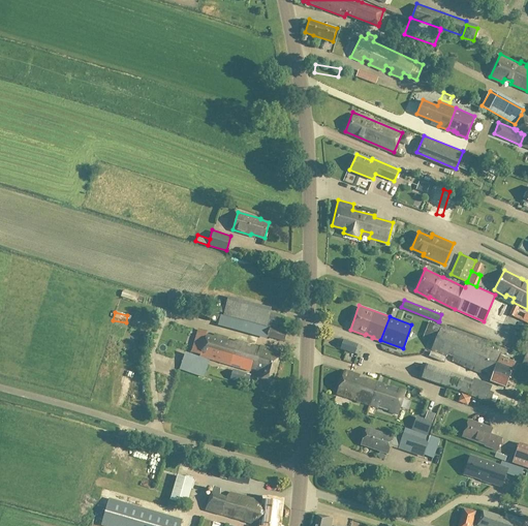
[(268,336),(270,328),(243,321),(241,331),(268,338),(268,336)]
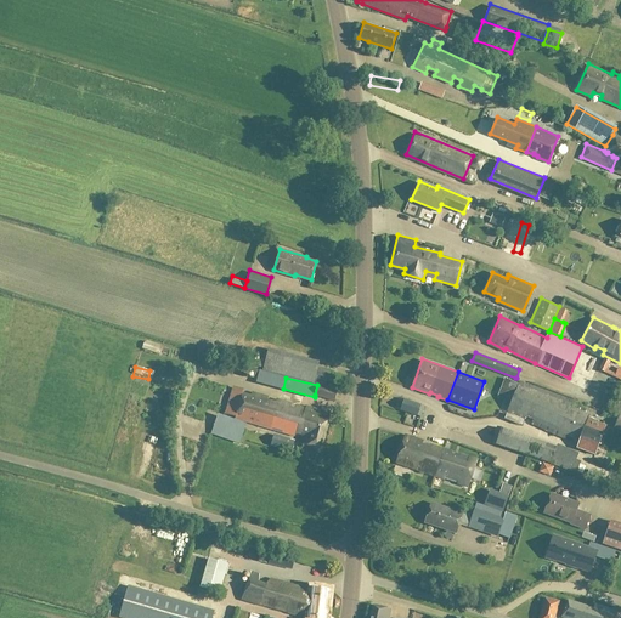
[(590,417),(590,414),(585,412),(587,407),(574,402),(575,400),(514,378),(509,389),(515,391),(508,410),(524,418),(526,415),(534,418),(532,423),(565,437),(566,435),(579,440),(576,447),(596,453),(605,425),(598,421),(599,420),(590,417)]
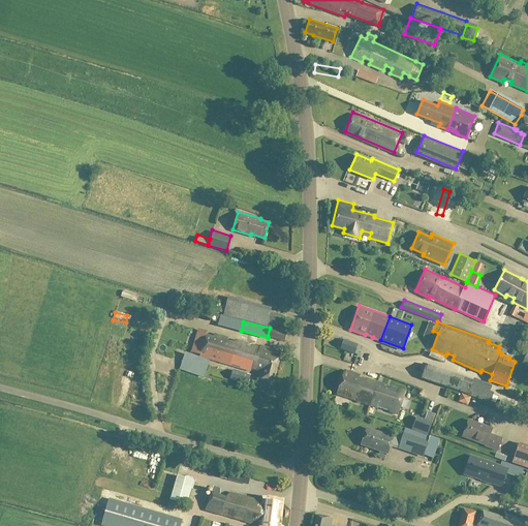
[(270,328),(268,336),(284,340),(286,332),(270,328)]
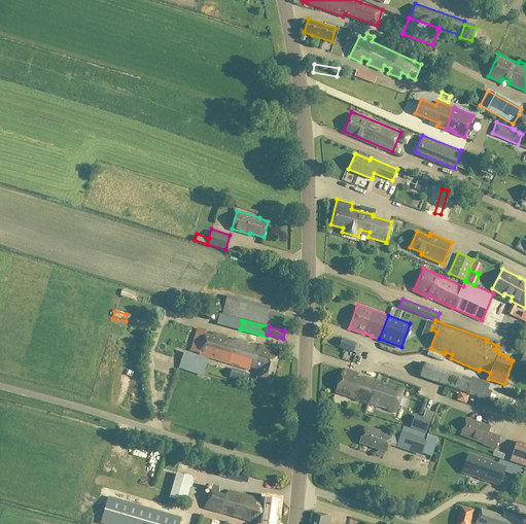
[(198,327),(190,350),(207,354),(208,352),(220,356),(219,359),(220,360),(226,338),(226,336),(213,332),(212,335),(205,333),(206,329),(198,327)]
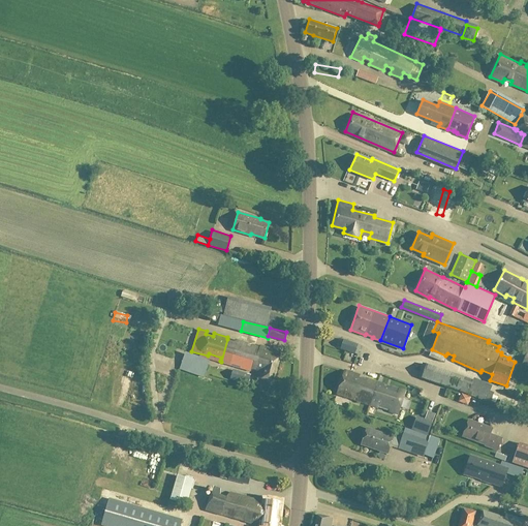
[(322,351),(332,352),(334,336),(323,335),(322,351)]
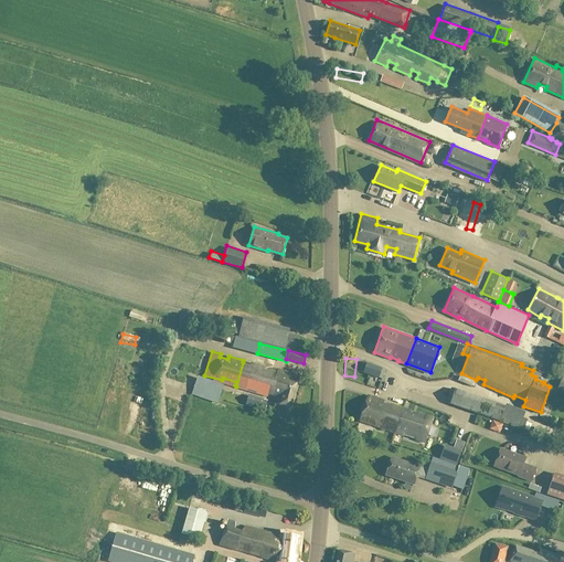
[(362,360),(359,370),(382,378),(385,368),(362,360)]
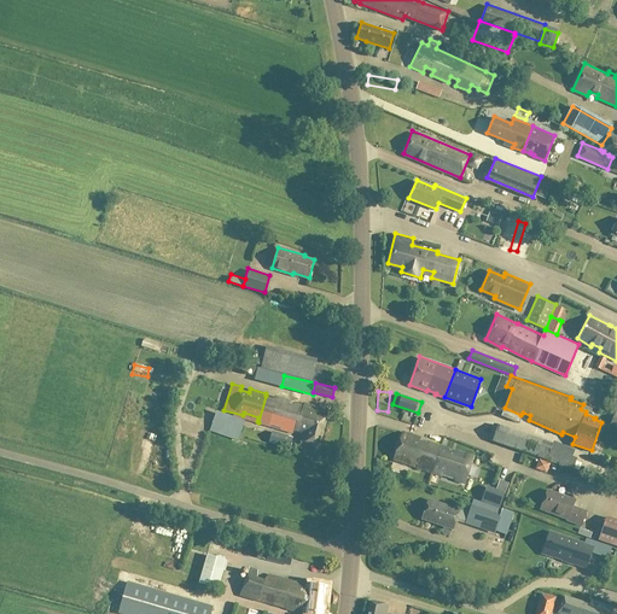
[(155,396),(152,408),(166,410),(168,398),(155,396)]
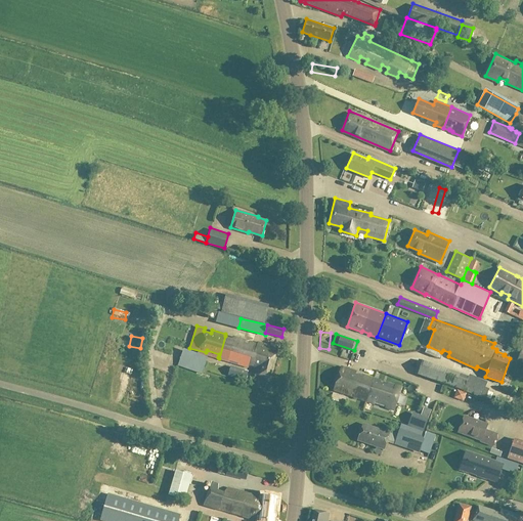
[(232,338),(225,336),(219,358),(249,366),(250,365),(254,366),(253,372),(269,377),(277,347),(261,342),(260,344),(232,336),(232,338)]
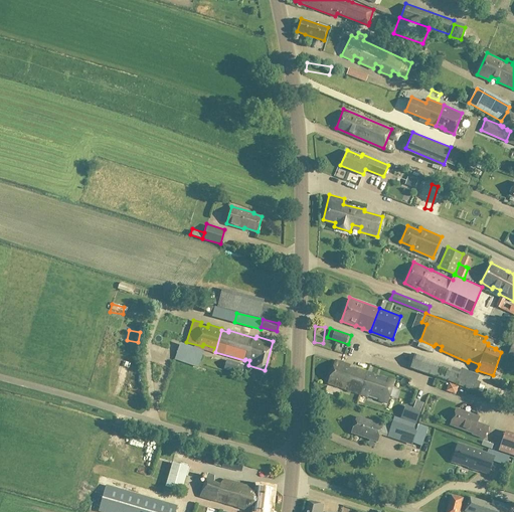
[(198,366),(204,350),(180,342),(174,358),(198,366)]
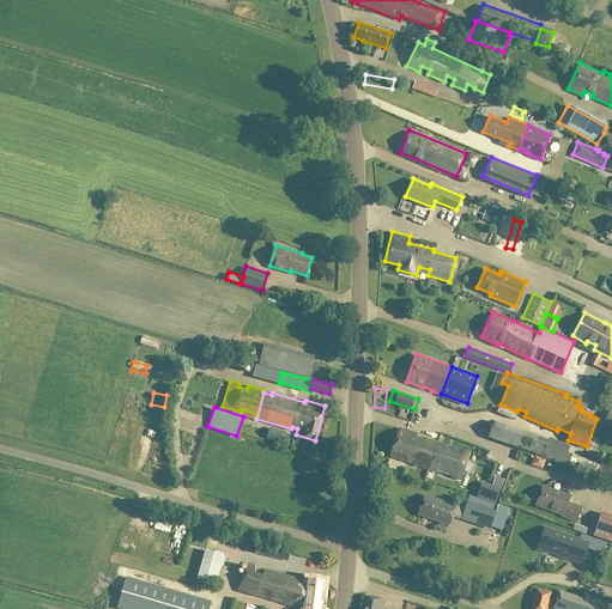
[(490,420),(485,436),(543,455),(543,456),(568,467),(569,463),(574,466),(577,458),(571,456),(573,454),(568,452),(570,446),(549,437),(547,439),(490,420)]
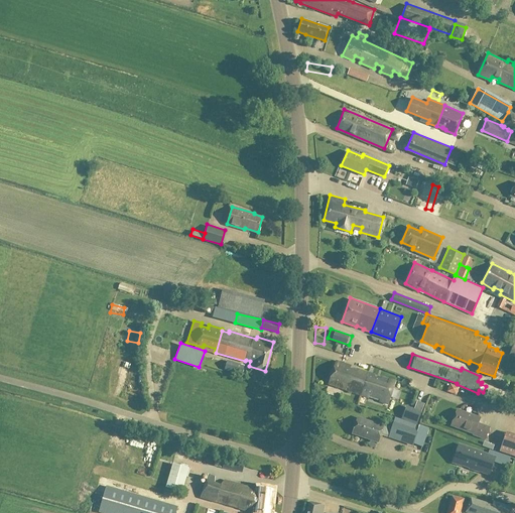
[(228,360),(225,369),(242,374),(244,365),(228,360)]
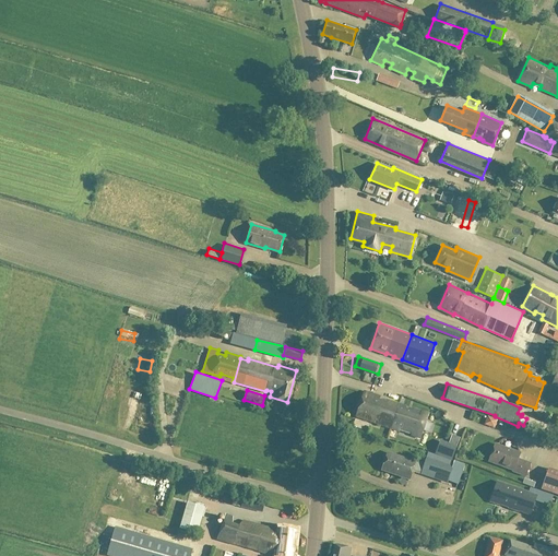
[(387,401),(380,399),(381,395),(364,390),(356,415),(390,427),(398,402),(387,399),(387,401)]
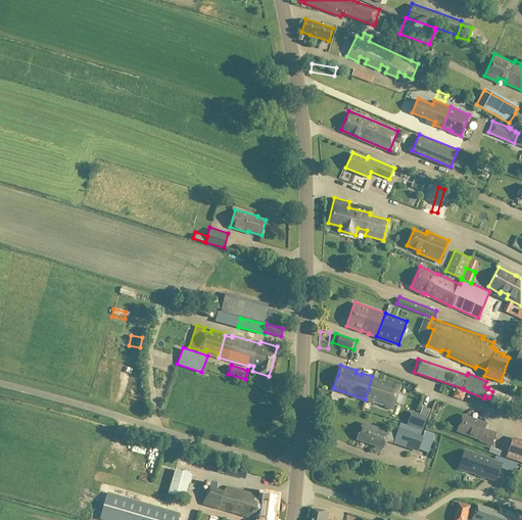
[(380,378),(372,376),(365,399),(374,403),(375,399),(385,403),(384,406),(393,409),(400,385),(387,381),(386,383),(380,381),(380,378)]
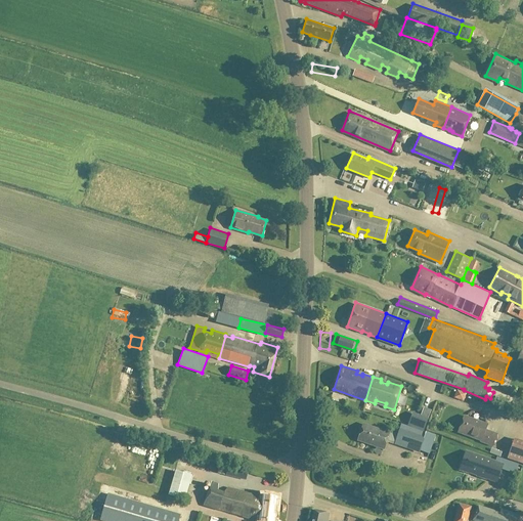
[(428,418),(419,415),(416,422),(411,421),(410,425),(424,430),(428,418)]
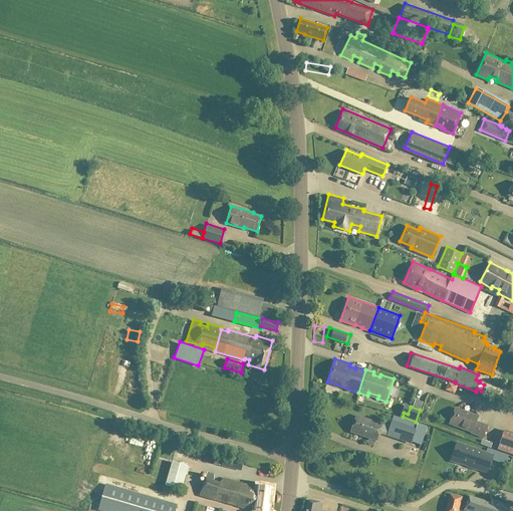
[(483,436),(488,425),(476,421),(478,416),(456,407),(450,423),(471,431),(471,432),(483,436)]
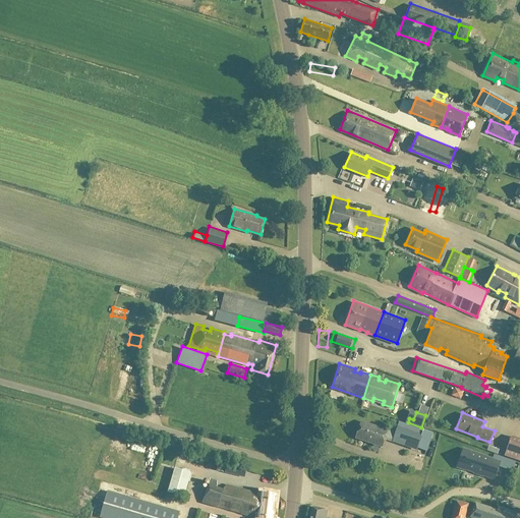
[(382,446),(387,429),(361,420),(355,437),(382,446)]
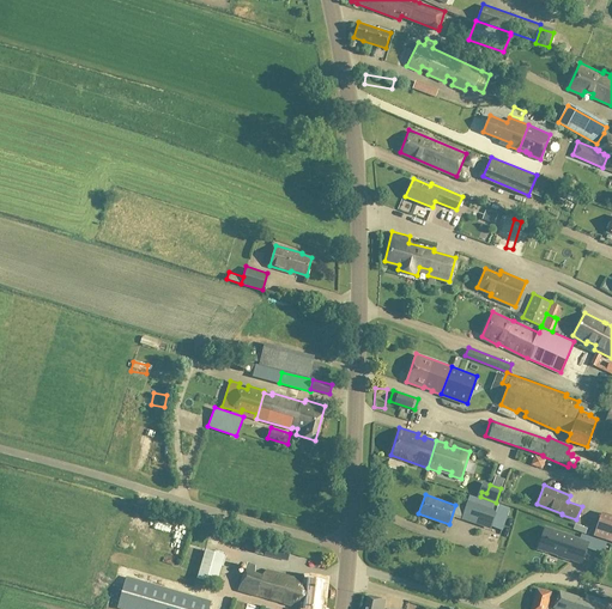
[(491,524),(496,509),(470,500),(464,515),(491,524)]
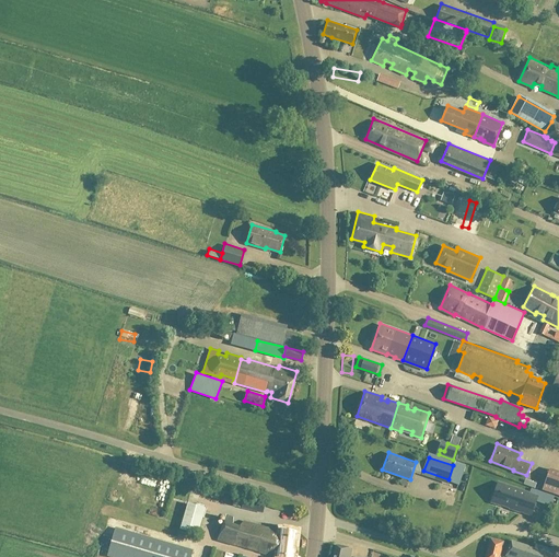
[(558,471),(549,467),(542,489),(558,495),(558,471)]
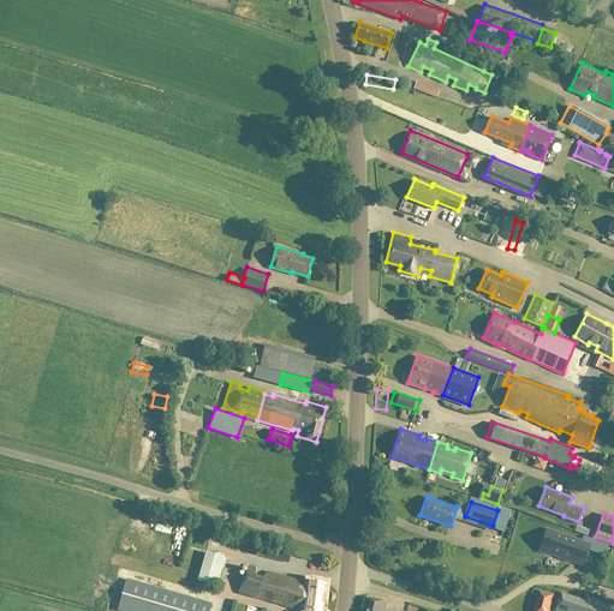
[(590,528),(577,525),(574,529),(588,534),(590,528)]
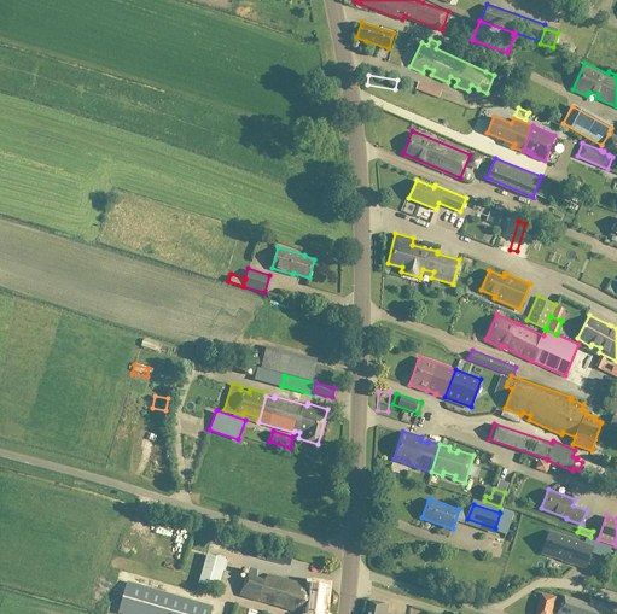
[(551,531),(543,553),(575,563),(586,567),(588,562),(594,547),(551,531)]
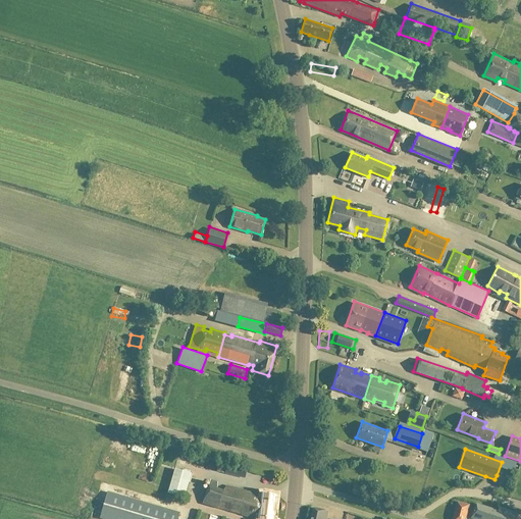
[(131,457),(154,464),(156,459),(132,452),(131,457)]
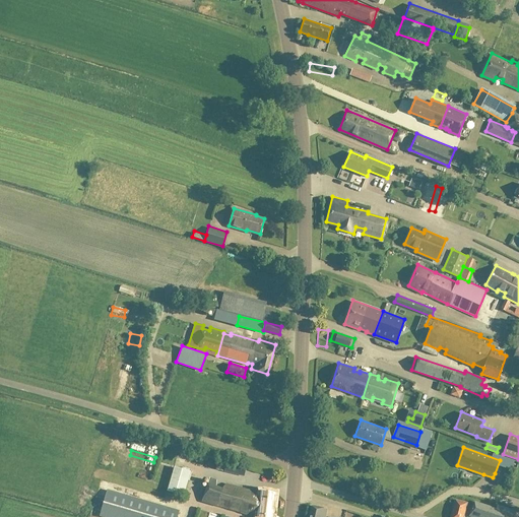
[(244,475),(247,465),(225,461),(224,470),(244,475)]
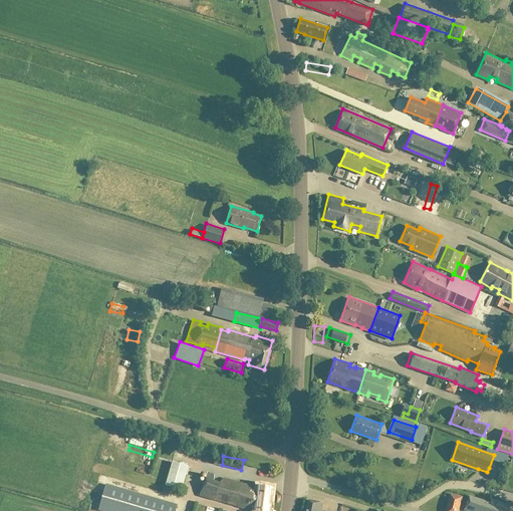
[(181,489),(189,466),(173,460),(165,484),(181,489)]
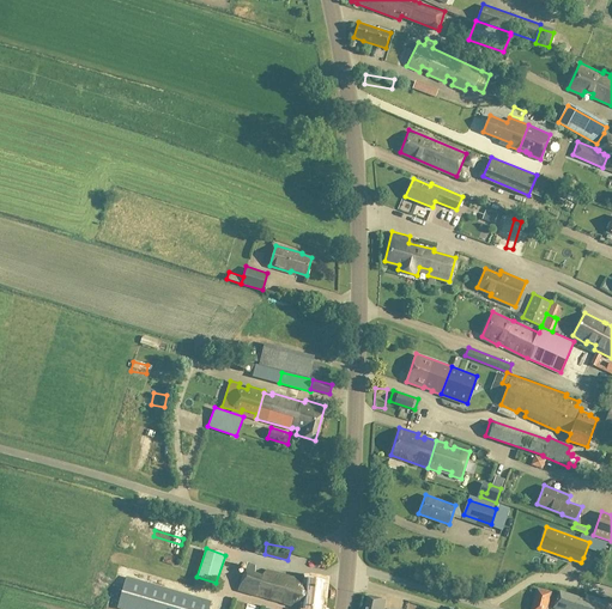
[(255,565),(247,562),(240,586),(238,590),(300,606),(300,607),(303,608),(304,608),(321,608),(325,582),(307,579),(266,568),(262,574),(255,572),(255,565)]
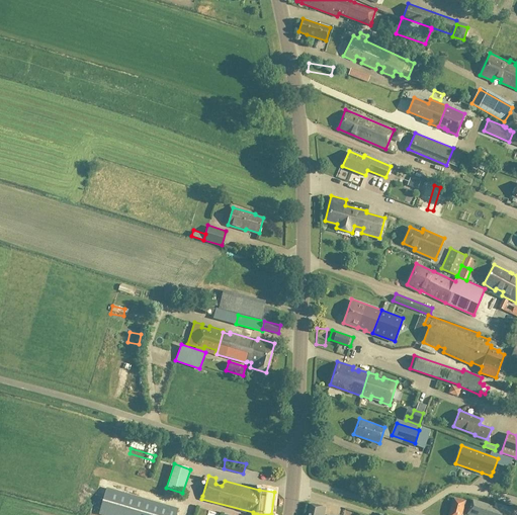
[(351,482),(348,489),(354,491),(357,484),(351,482)]
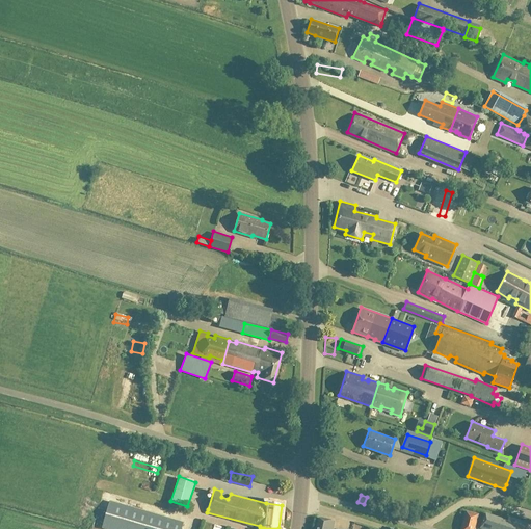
[(181,528),(183,522),(109,500),(102,527),(108,528),(181,528)]
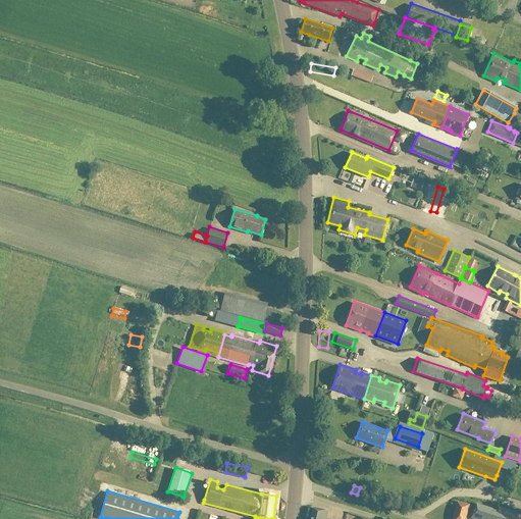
[(466,518),(467,518),(465,517),(468,505),(457,502),(453,518),(466,518)]
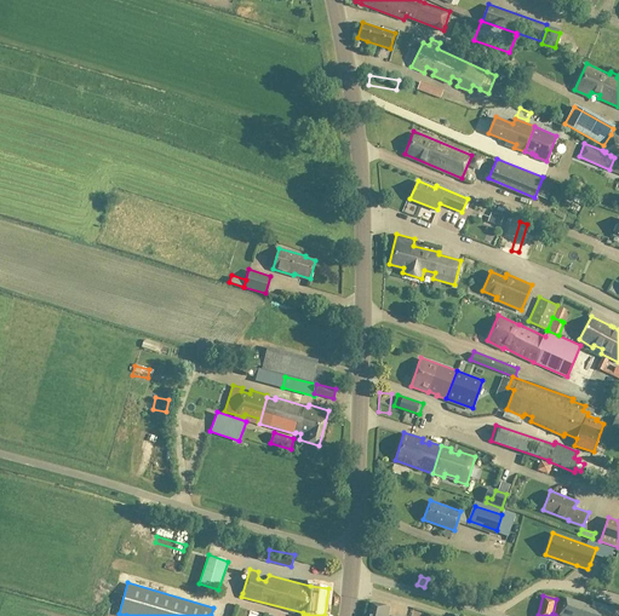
[(617,615),(618,614),(566,597),(561,612),(569,615),(617,615)]
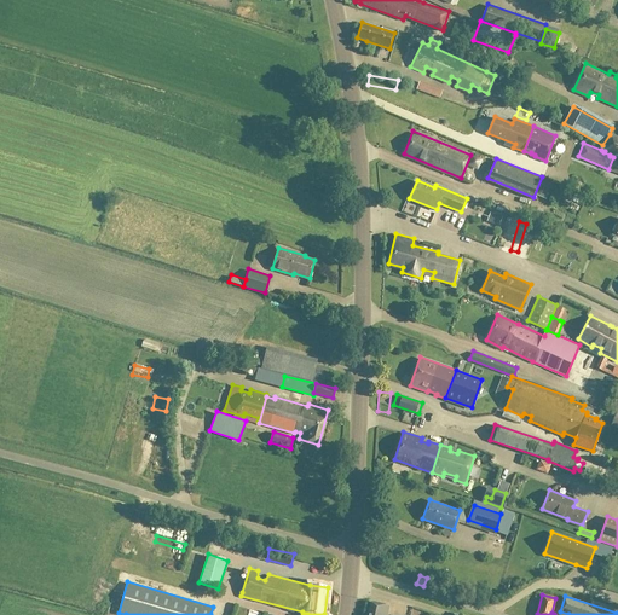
[(370,601),(368,614),(396,614),(394,614),(393,614),(386,614),(390,604),(370,601)]
